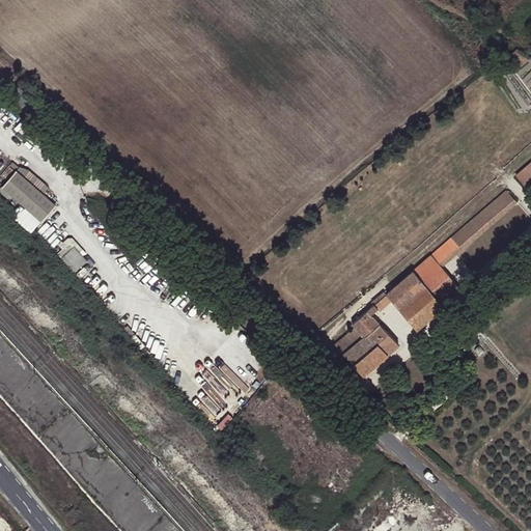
[(530,86),(518,76),(510,84),(530,100),(530,86)]
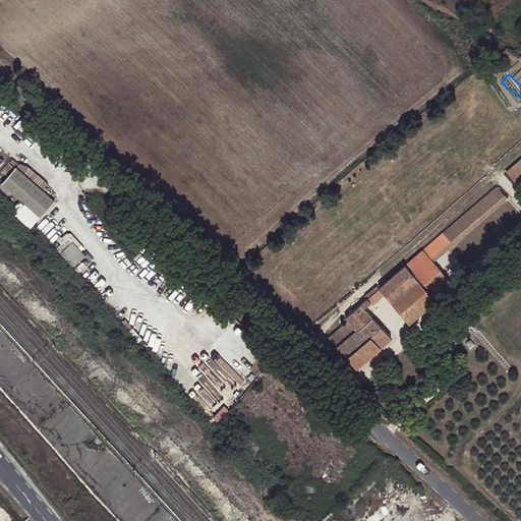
[(520,178),(520,159),(506,172),(516,184),(520,178)]
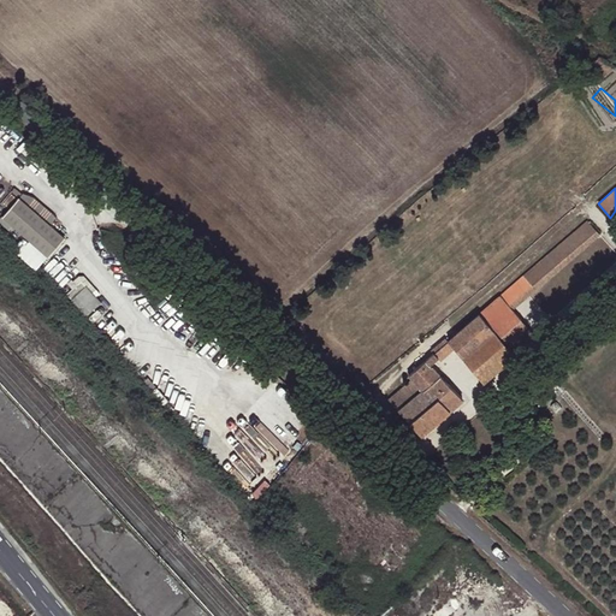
[(0,215),(11,225),(47,256),(64,238),(49,226),(45,221),(52,214),(33,197),(22,194),(18,199),(0,214),(0,215)]
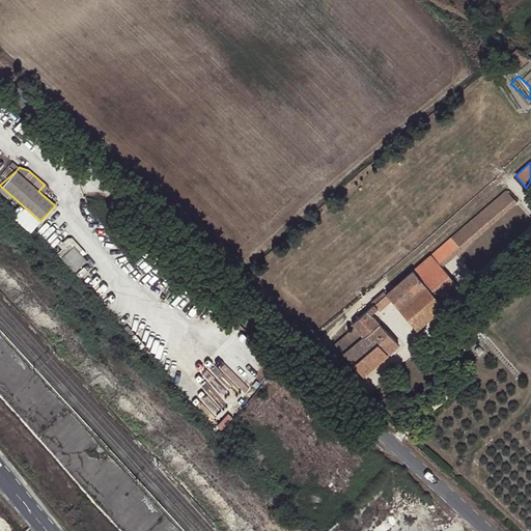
[(49,188),(45,185),(38,191),(43,195),(49,188)]
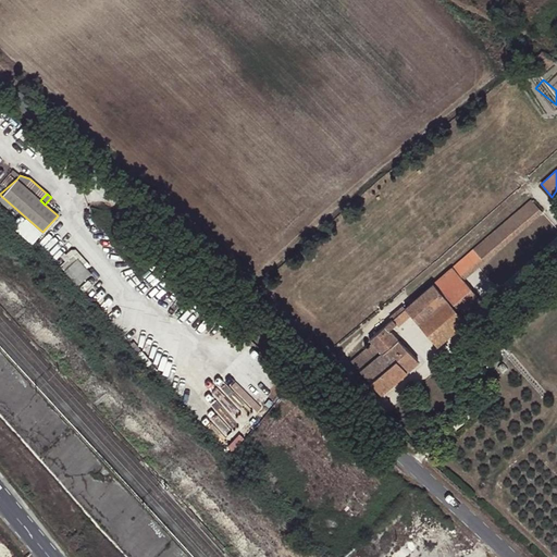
[(0,201),(7,208),(10,203),(0,195),(0,201)]
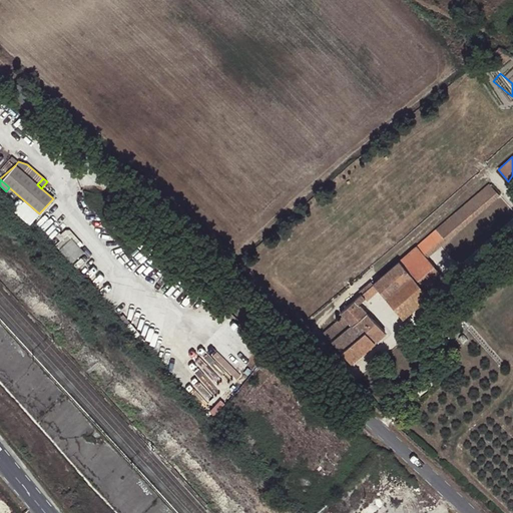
[(488,184),(416,246),(425,255),(497,193),(488,184)]
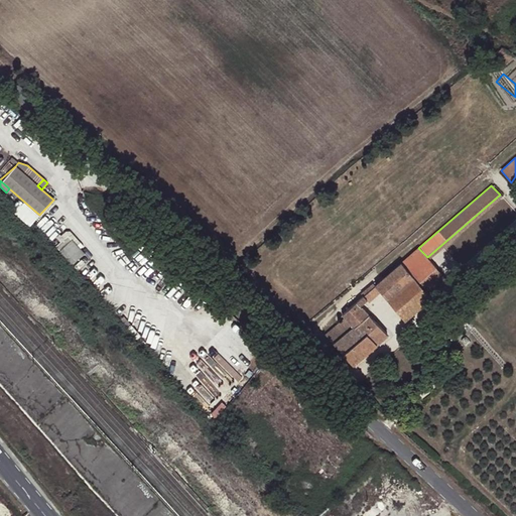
[(53,239),(57,243),(53,247),(71,264),(82,254),(77,249),(81,246),(77,243),(67,233),(63,233),(58,237),(56,235),(53,239)]
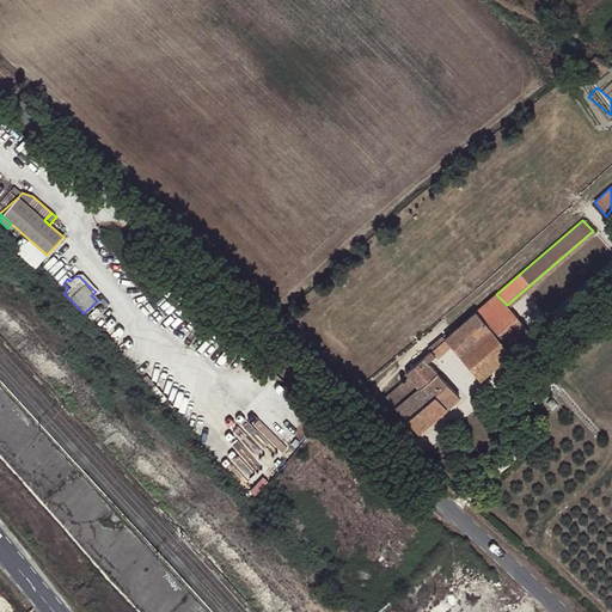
[(507,305),(496,294),(476,312),(509,352),(531,335),(507,305)]
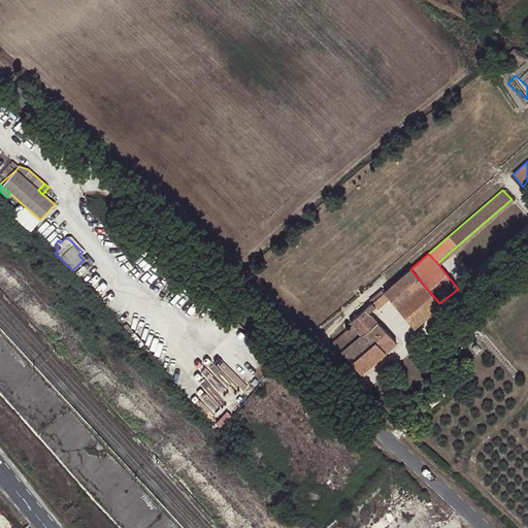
[(439,303),(410,269),(384,292),(373,301),(378,306),(389,298),(413,326),(439,303)]
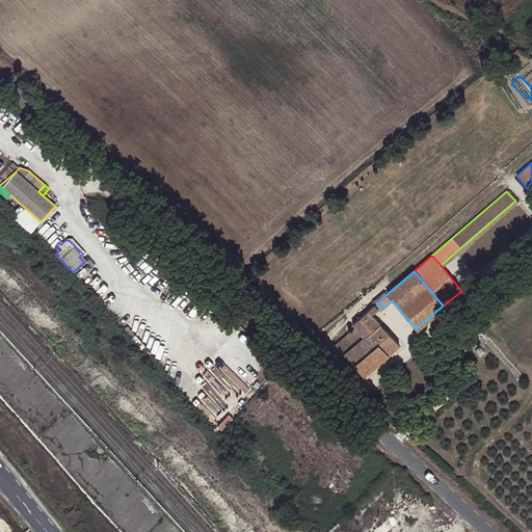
[(376,303),(387,294),(383,291),(371,302),(374,306),(376,303)]
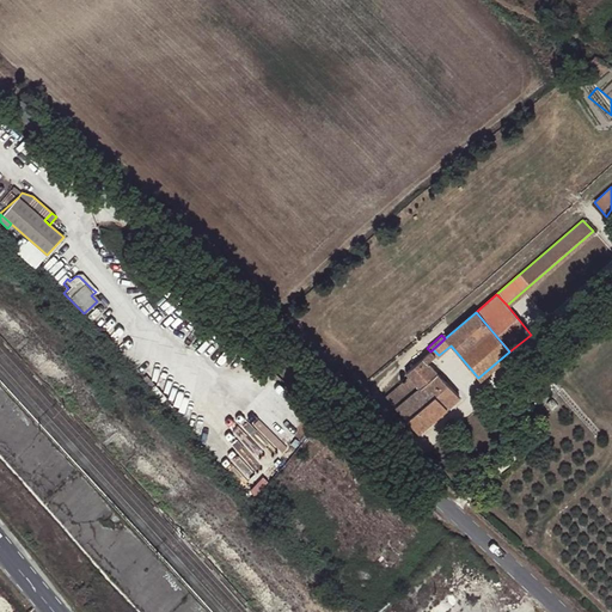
[(434,355),(430,352),(404,373),(408,378),(387,397),(417,430),(458,397),(427,362),(434,355)]
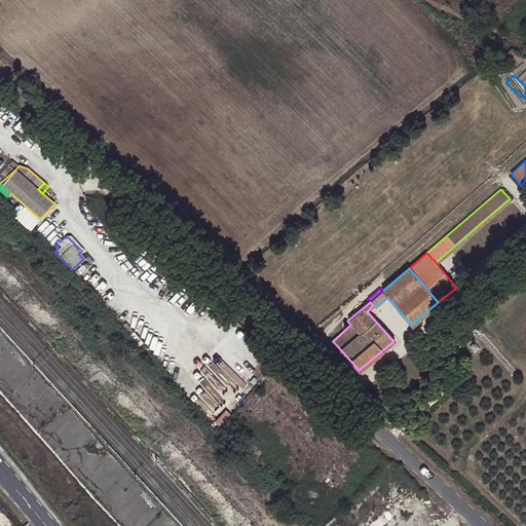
[(479,324),(470,313),(462,321),(471,330),(479,324)]
